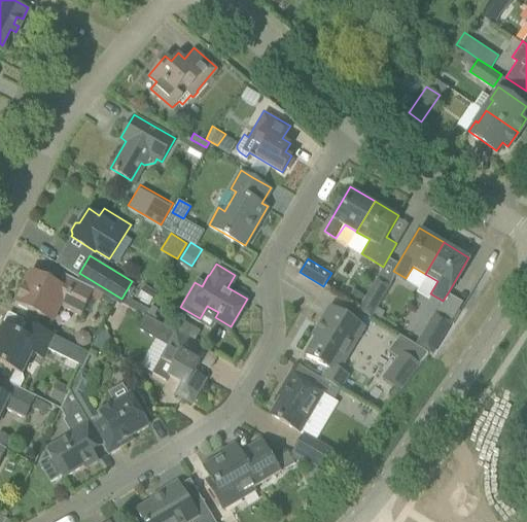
[(96,286),(83,280),(65,271),(60,282),(31,268),(16,299),(54,317),(61,303),(81,314),(96,286)]
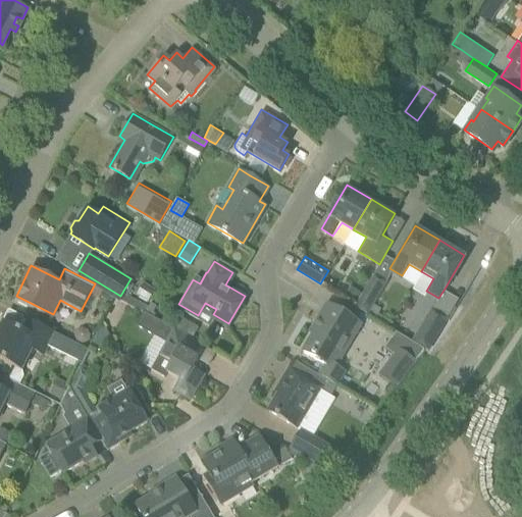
[(367,311),(368,310),(378,318),(383,321),(386,317),(370,307),(385,280),(374,272),(363,292),(357,301),(355,304),(367,311)]
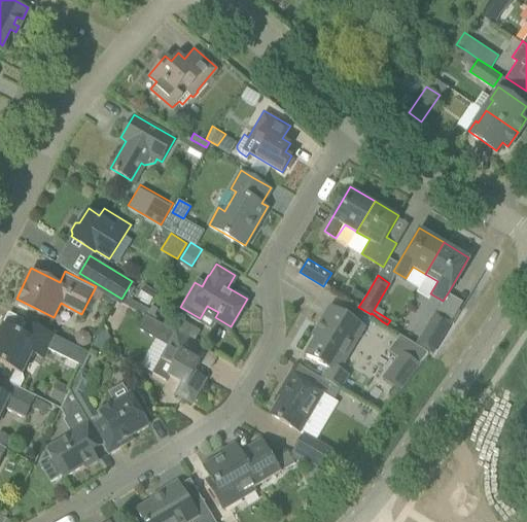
[(157,290),(146,283),(140,292),(151,300),(157,290)]
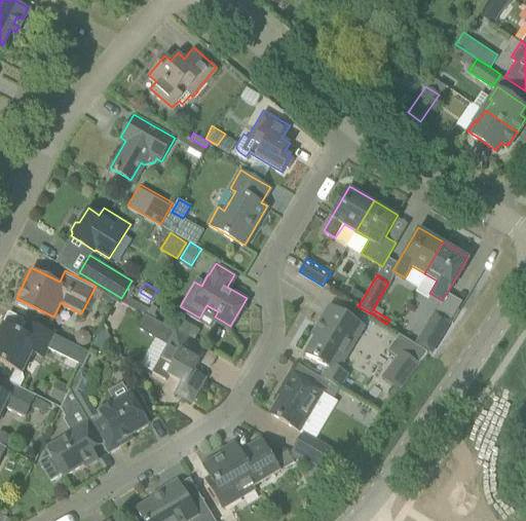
[(350,297),(360,303),(366,294),(355,288),(350,297)]
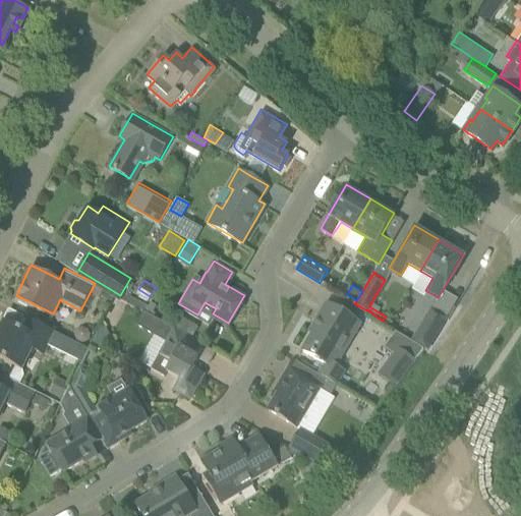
[(360,323),(346,313),(329,302),(311,330),(314,332),(304,348),(324,360),(317,370),(337,383),(345,367),(336,362),(360,323)]
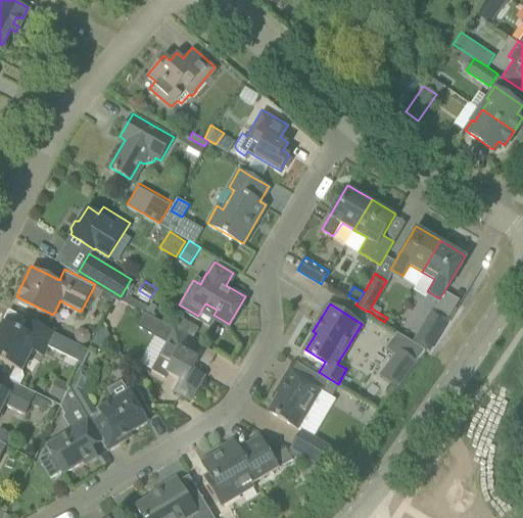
[(432,308),(414,339),(425,345),(429,348),(447,317),(433,309),(432,308)]
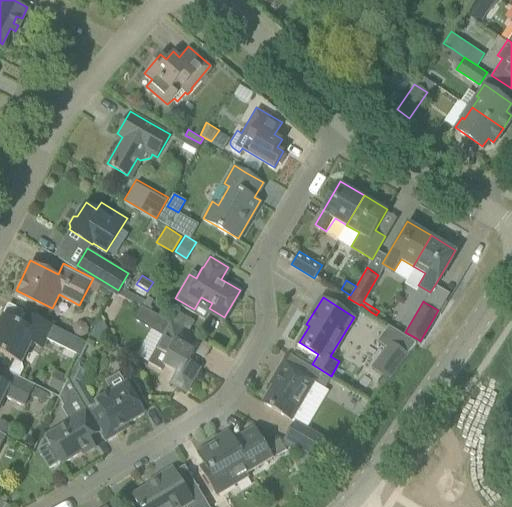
[(133,316),(163,333),(155,345),(156,346),(148,360),(161,367),(164,363),(177,370),(171,381),(186,390),(200,365),(190,359),(195,351),(187,346),(194,334),(187,330),(174,322),(169,320),(140,303),(133,316)]
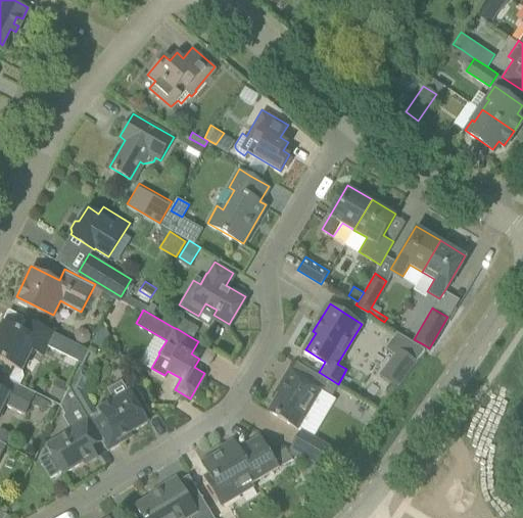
[(26,315),(25,316),(29,318),(22,329),(4,320),(0,328),(0,356),(21,367),(32,346),(43,352),(48,343),(55,330),(26,315)]
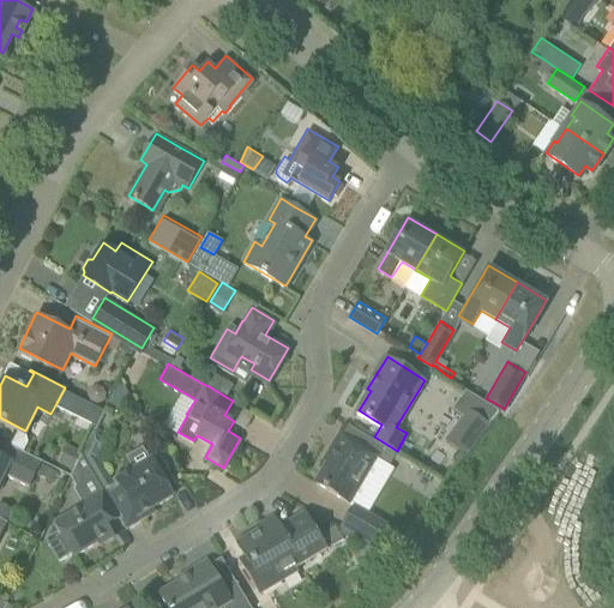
[(210,369),(203,384),(209,386),(224,396),(232,383),(210,369)]
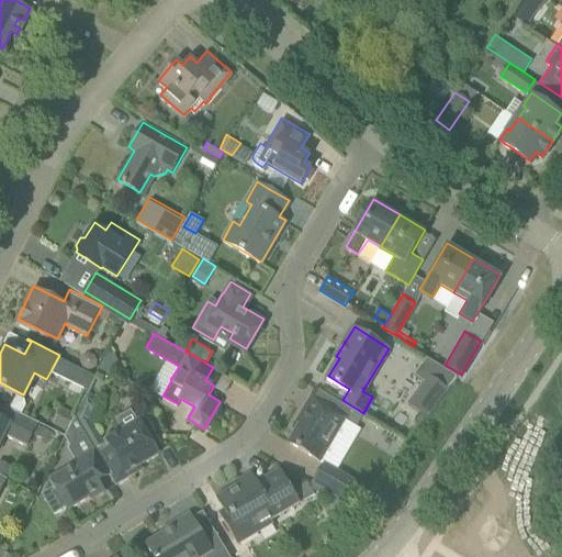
[(424,379),(408,401),(427,414),(446,387),(457,371),(445,365),(426,354),(414,371),(424,379)]
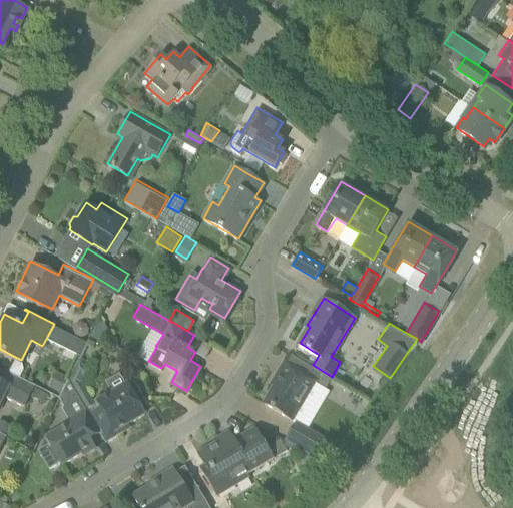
[(70,332),(54,324),(47,337),(64,345),(70,332)]
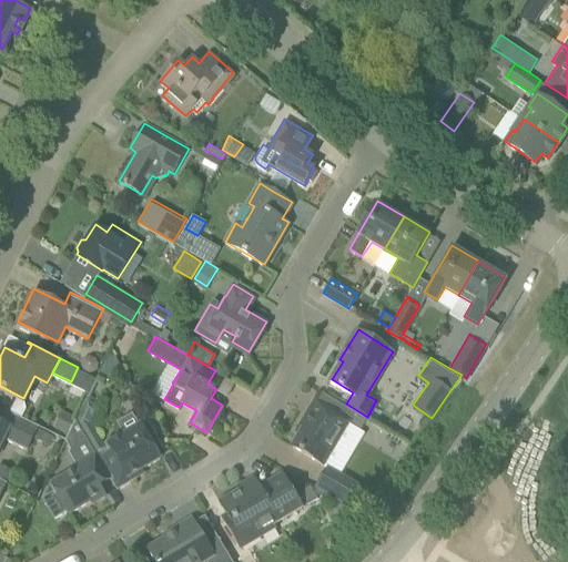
[(305,423),(293,443),(327,465),(327,462),(341,470),(365,429),(359,426),(350,419),(354,411),(323,391),(320,398),(316,396),(301,421),(305,423)]
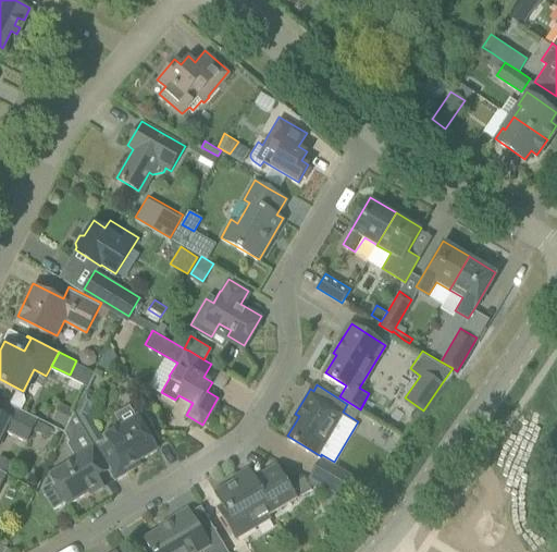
[(26,440),(38,415),(5,400),(0,411),(0,437),(4,429),(26,440)]
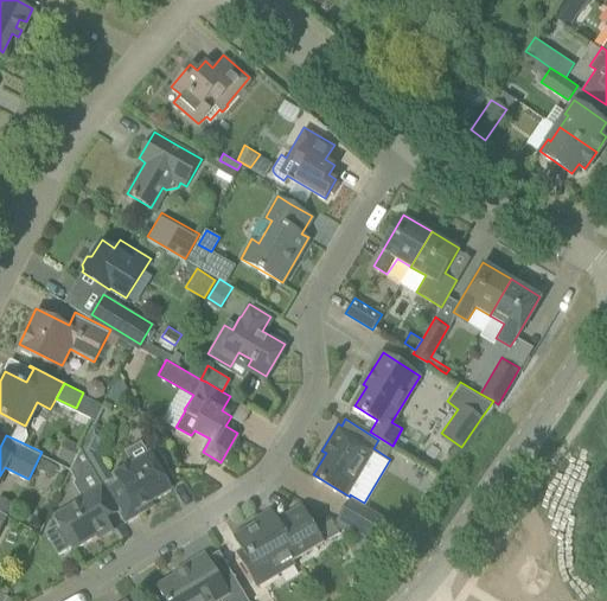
[(59,454),(72,461),(81,445),(82,442),(68,436),(59,454)]
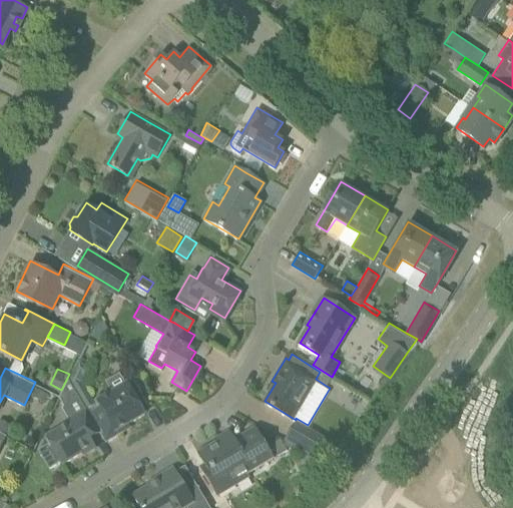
[(320,372),(316,379),(325,385),(330,378),(320,372)]
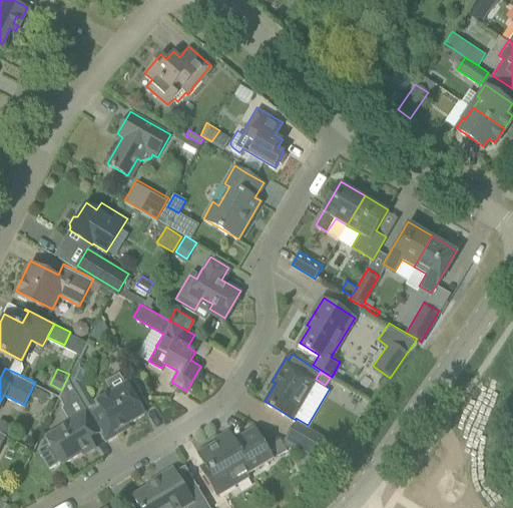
[(62,407),(70,421),(47,434),(63,461),(82,450),(84,452),(96,445),(90,435),(101,429),(91,412),(88,407),(87,408),(85,405),(86,404),(69,374),(68,376),(61,390),(60,390),(59,394),(63,397),(65,396),(67,400),(66,401),(62,407)]
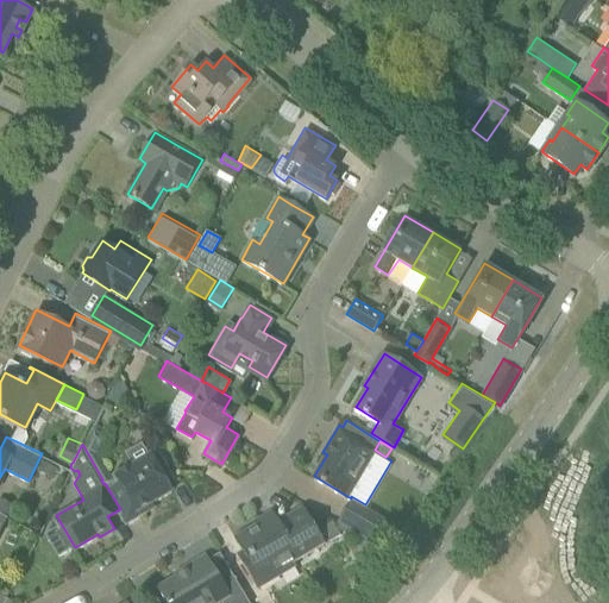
[(121,482),(108,489),(120,509),(126,520),(146,508),(144,504),(173,488),(151,451),(117,472),(121,482)]
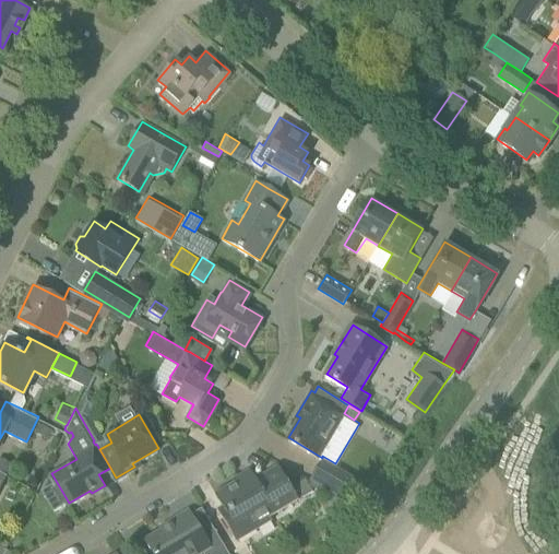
[(36,429),(49,436),(54,428),(40,422),(36,429)]
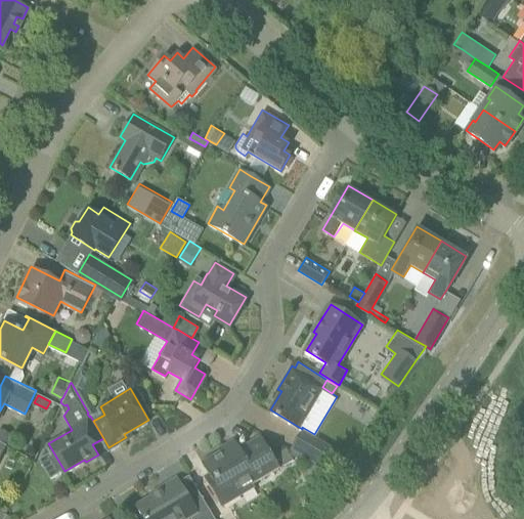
[(0,427),(0,439),(6,442),(11,432),(0,427)]
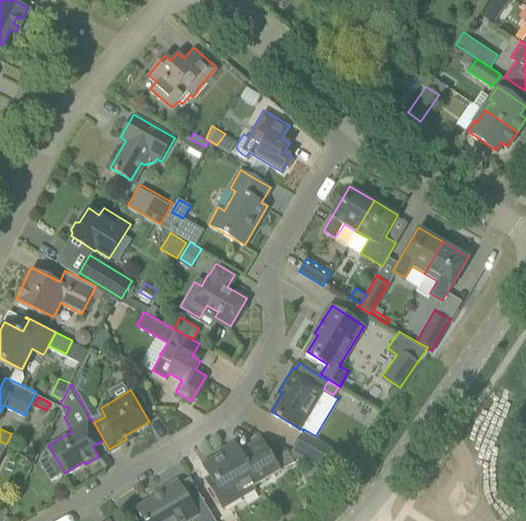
[(292,450),(329,472),(340,450),(303,429),(303,431),(292,450)]
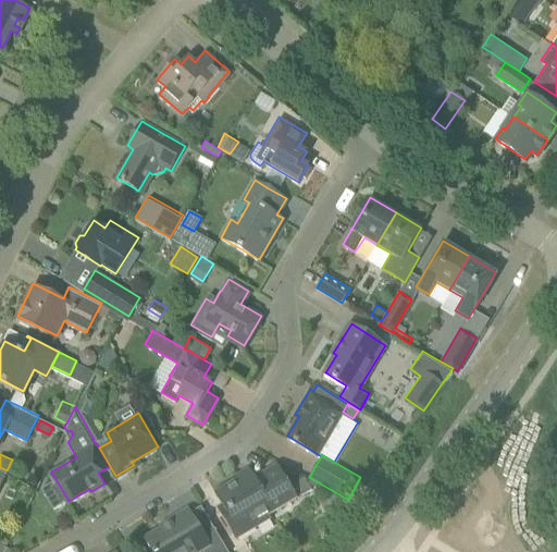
[(271,515),(269,512),(296,495),(276,462),(237,485),(235,480),(217,491),(223,502),(218,505),(236,536),(271,515)]
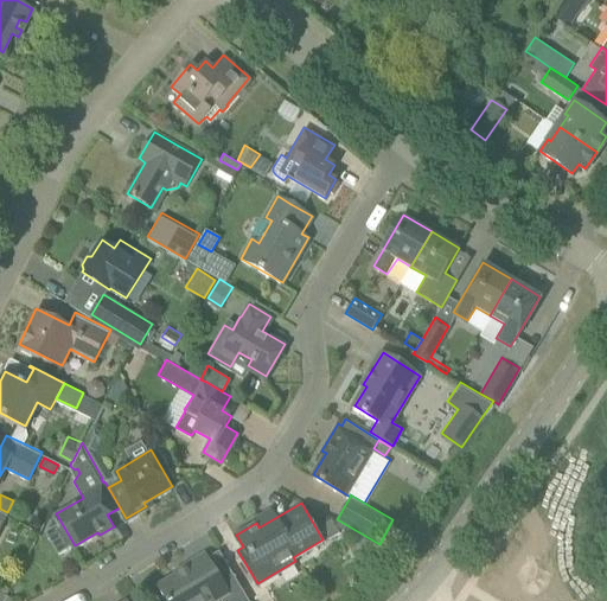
[(330,519),(320,525),(327,538),(338,532),(330,519)]
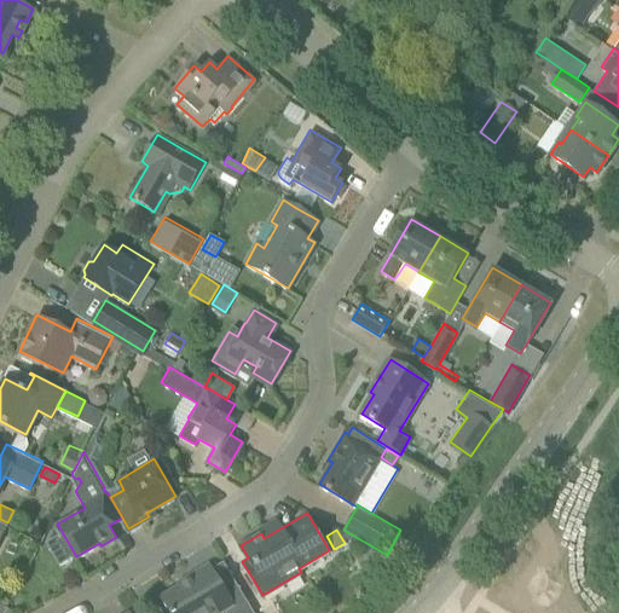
[(180,580),(181,582),(161,594),(172,612),(218,612),(235,603),(210,562),(180,580)]
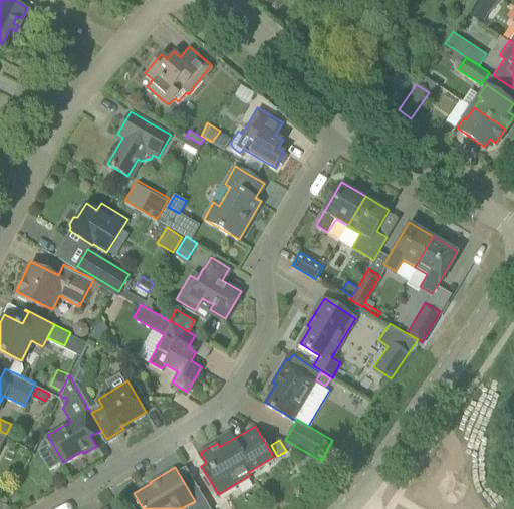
[(204,496),(195,501),(199,508),(208,508),(211,508),(207,500),(204,496)]
